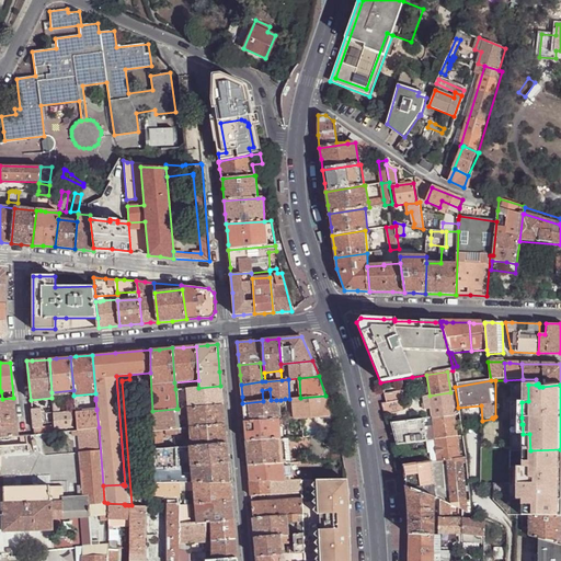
[(189,408),(222,405),(221,395),(220,386),(198,388),(186,388),(189,408)]
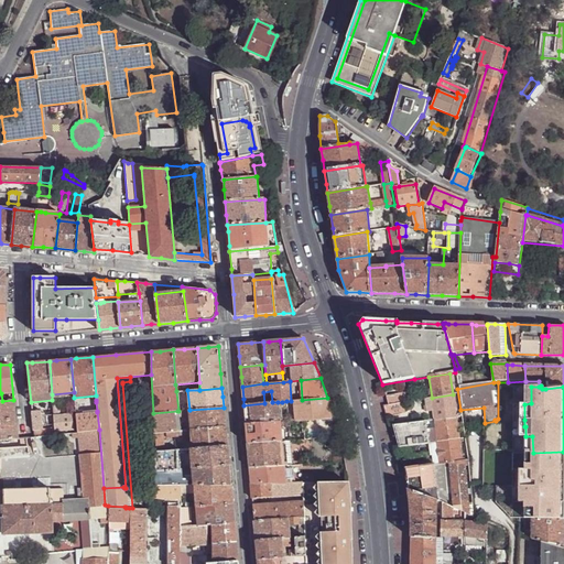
[(387,401),(388,405),(403,403),(408,402),(405,392),(386,396),(387,401)]
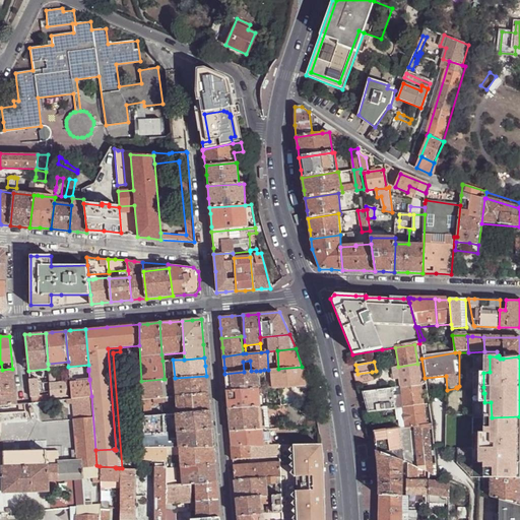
[(398,370),(400,388),(420,386),(417,364),(398,367),(397,368),(398,370)]
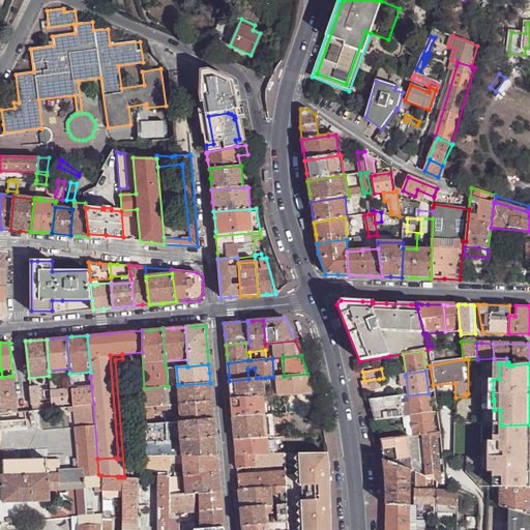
[(307,377),(307,374),(284,376),(277,377),(278,395),(285,394),(285,395),(312,393),(312,392),(317,392),(315,377),(307,377)]
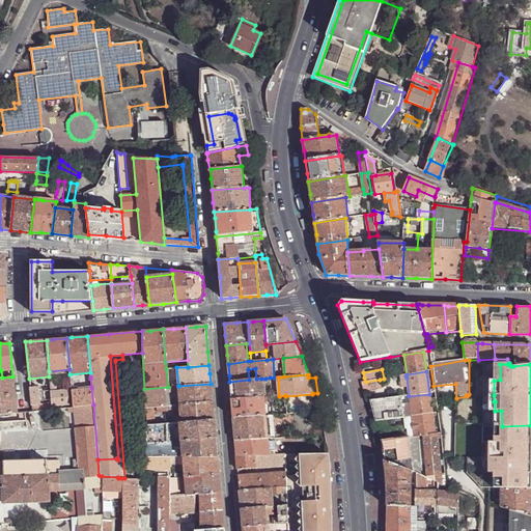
[(0,414),(17,413),(12,376),(2,378),(0,378),(0,414)]
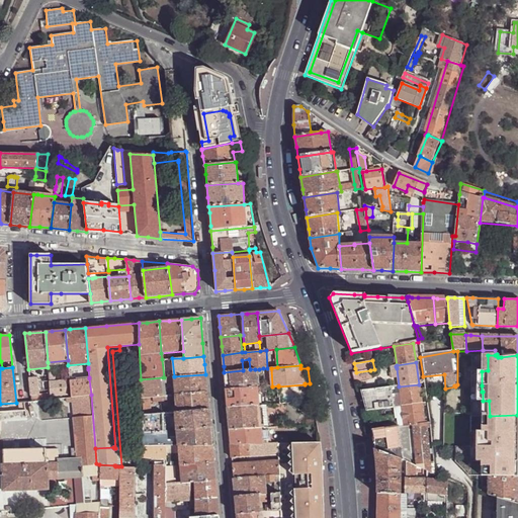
[(257,387),(255,369),(250,369),(243,370),(224,372),(225,383),(226,390),(257,387)]
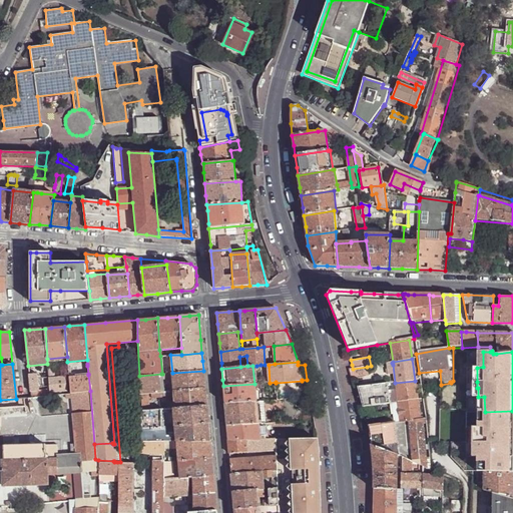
[(348,370),(351,380),(369,376),(367,367),(353,369),(348,370)]
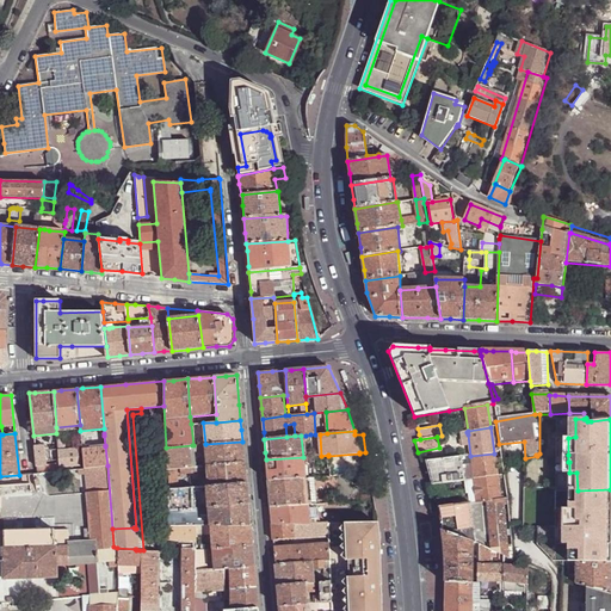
[(192,450),(205,449),(208,477),(209,487),(246,483),(245,463),(242,442),(205,444),(198,445),(193,445),(192,445),(166,448),(167,491),(177,489),(177,469),(185,468),(186,473),(192,471),(192,468),(195,468),(195,467),(192,450)]
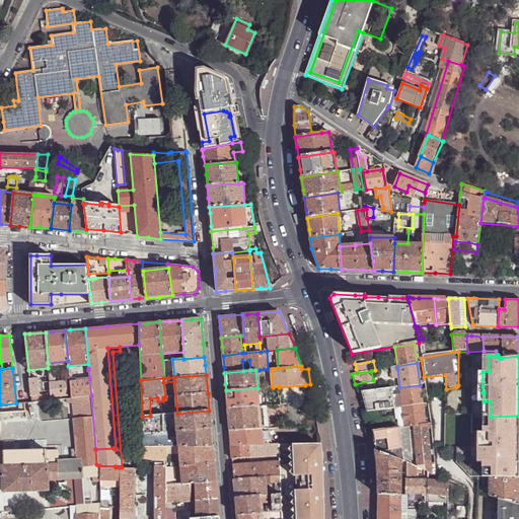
[(31,401),(35,401),(34,395),(38,395),(38,394),(39,389),(38,378),(29,378),(31,401)]
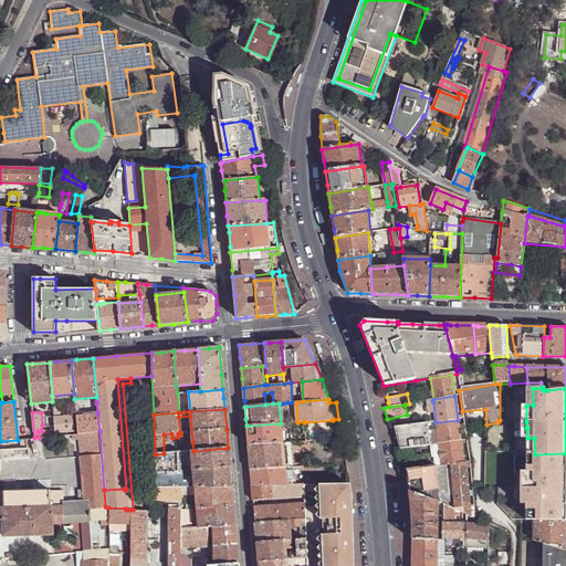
[(79,433),(100,431),(97,413),(76,416),(77,433),(79,433)]
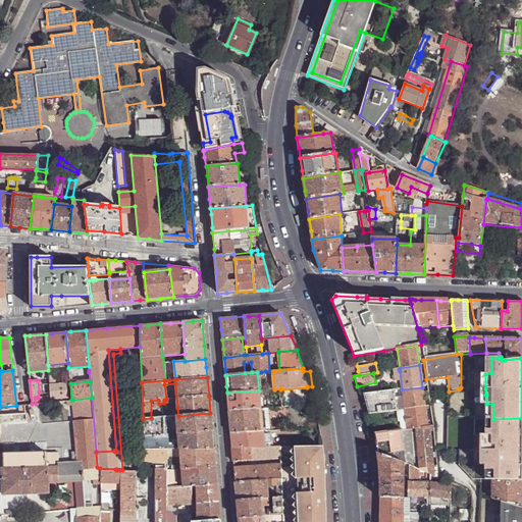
[(51,402),(51,400),(68,398),(67,383),(55,383),(50,384),(50,396),(45,397),(45,403),(51,402)]
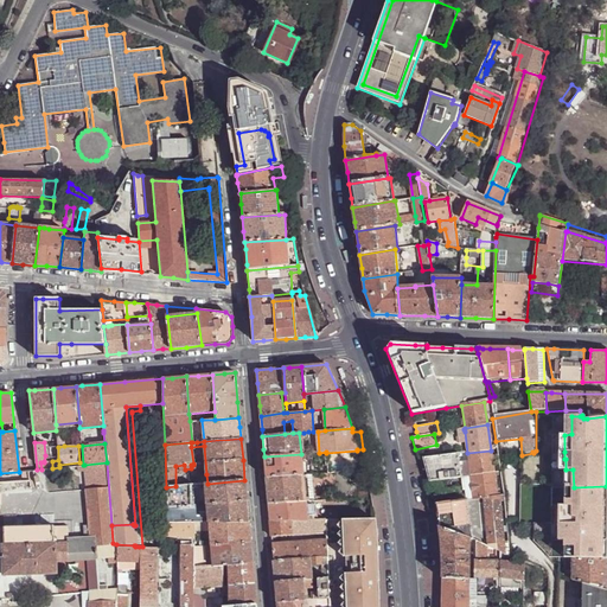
[(491,451),(467,453),(423,458),(427,471),(429,481),(460,477),(459,460),(468,459),(471,477),(493,473),(491,451)]
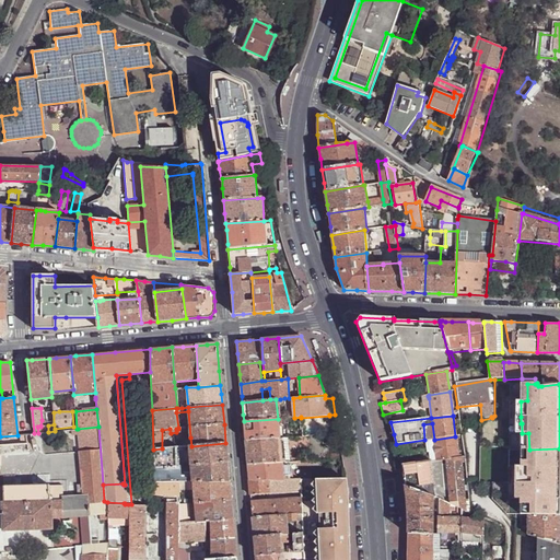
[(307,429),(302,429),(301,418),(301,417),(294,418),(295,436),(302,436),(303,436),(308,435),(307,429)]
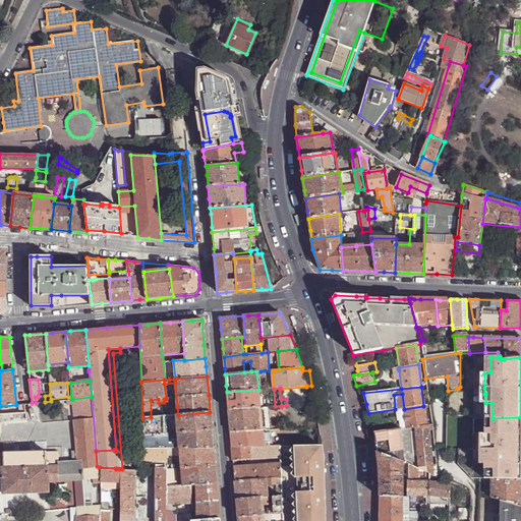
[(261,407),(258,390),(227,392),(228,402),(228,410),(261,407)]
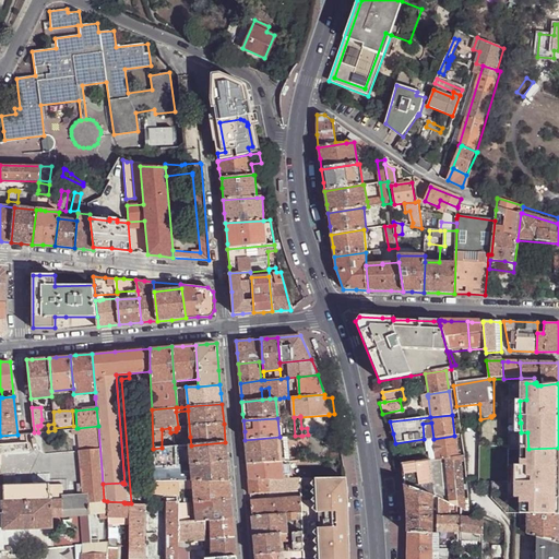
[(0,485),(0,502),(2,503),(3,521),(52,519),(51,518),(82,514),(90,514),(90,512),(107,511),(107,501),(104,500),(98,426),(78,428),(82,484),(83,495),(78,495),(67,496),(58,496),(58,500),(54,500),(54,484),(0,485)]
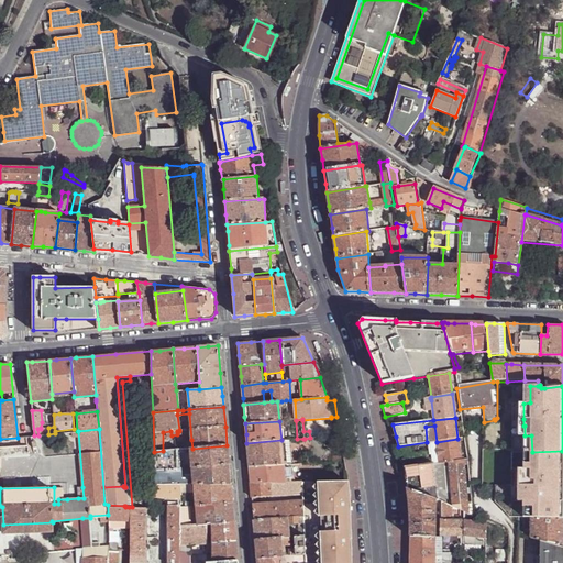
[(437,442),(439,464),(461,461),(457,439),(437,442)]
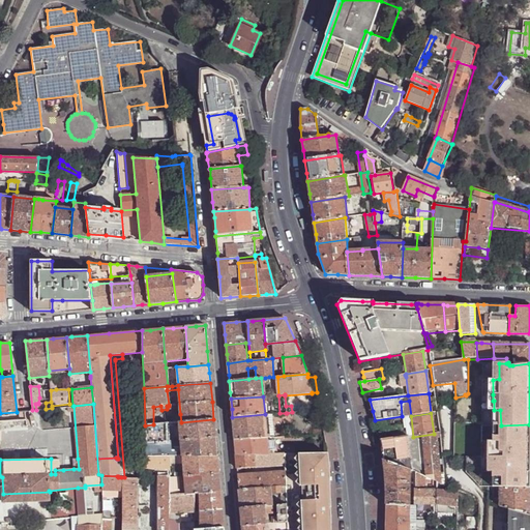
[(179,422),(181,422),(180,414),(171,414),(172,417),(172,422),(179,422)]
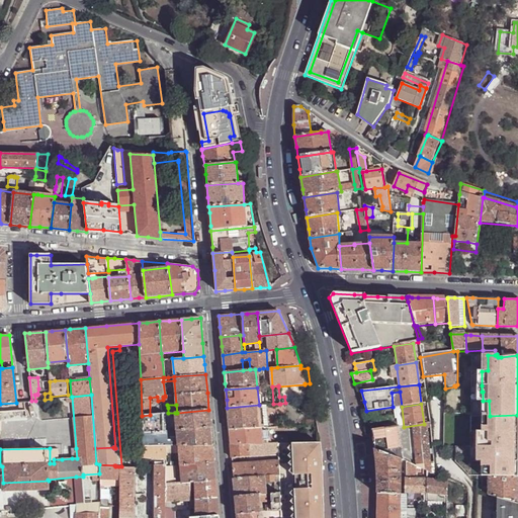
[(261,427),(259,405),(227,408),(228,421),(229,429),(261,427)]
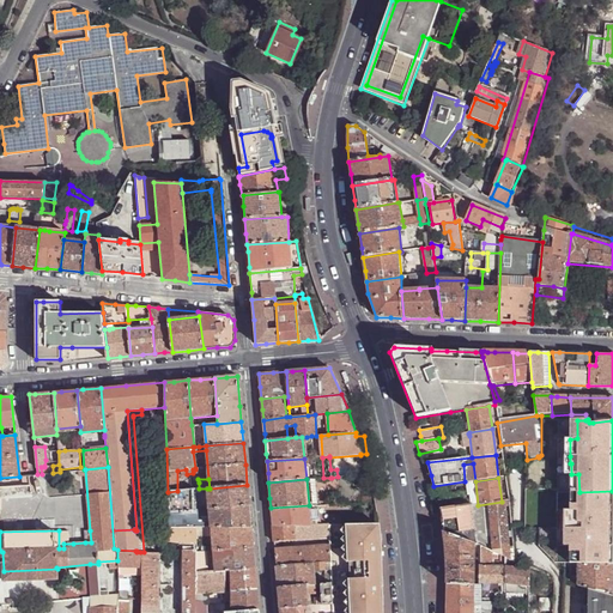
[(316,505),(314,479),(307,479),(309,505),(316,505)]
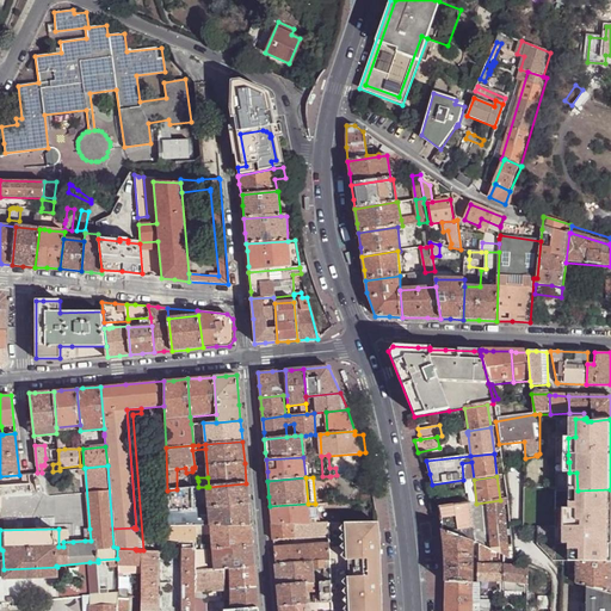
[(29,483),(28,483),(22,483),(0,485),(0,498),(30,494),(29,483)]
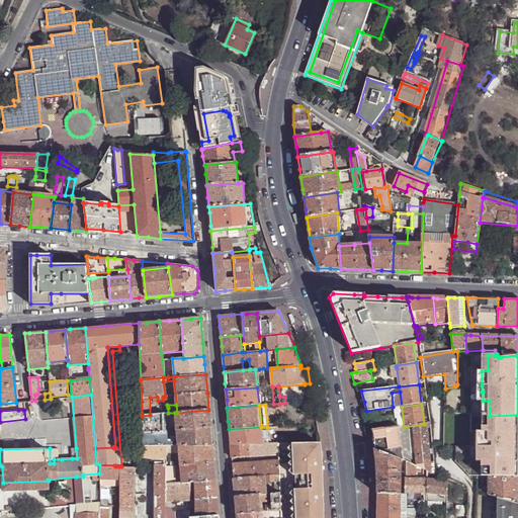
[(175,413),(177,430),(210,427),(209,419),(208,410),(177,413),(175,413)]
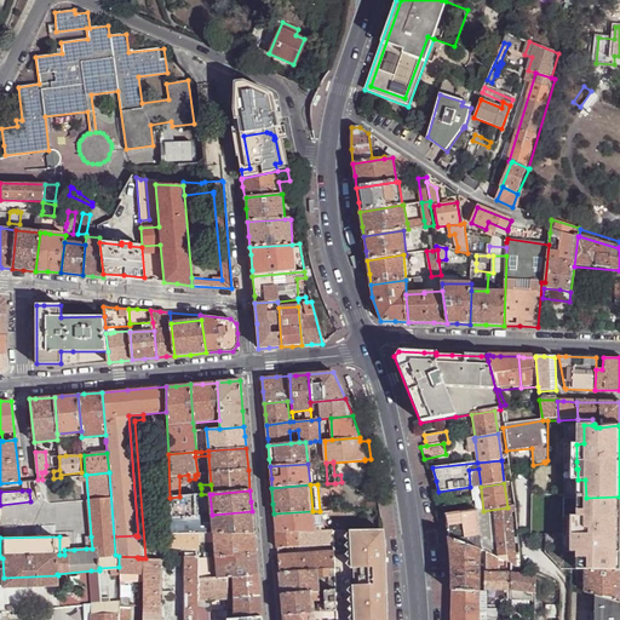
[(170,498),(171,518),(199,516),(197,509),(196,495),(193,495),(179,497),(170,498)]
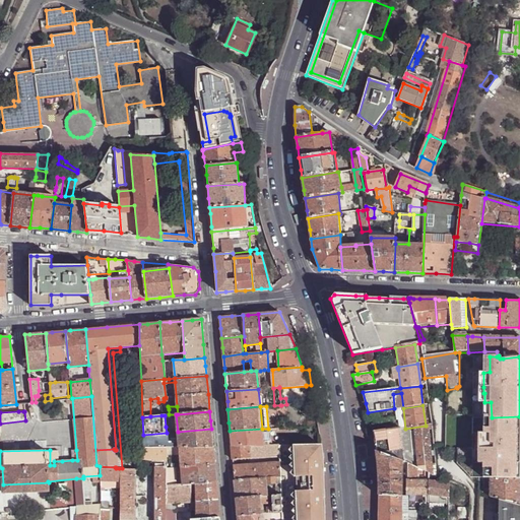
[(519,416),(492,417),(492,433),(485,433),(485,442),(484,442),(484,448),(479,448),(480,463),(485,463),(492,463),(492,478),(519,479),(519,416)]
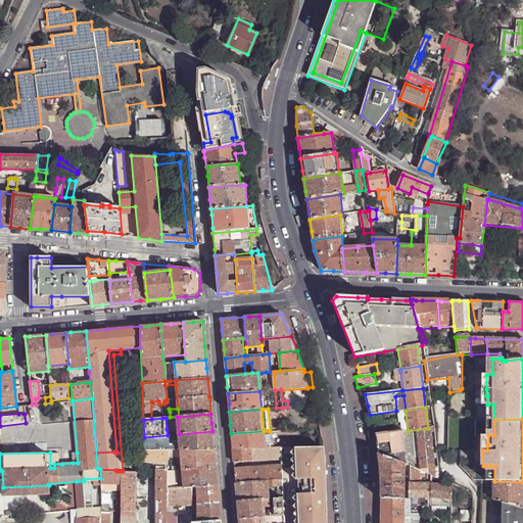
[(410,460),(421,466),(421,471),(431,475),(437,478),(438,478),(437,468),(433,468),(428,428),(408,431),(403,431),(401,432),(391,433),(375,435),(377,449),(378,455),(403,464),(407,465),(406,460),(410,460)]
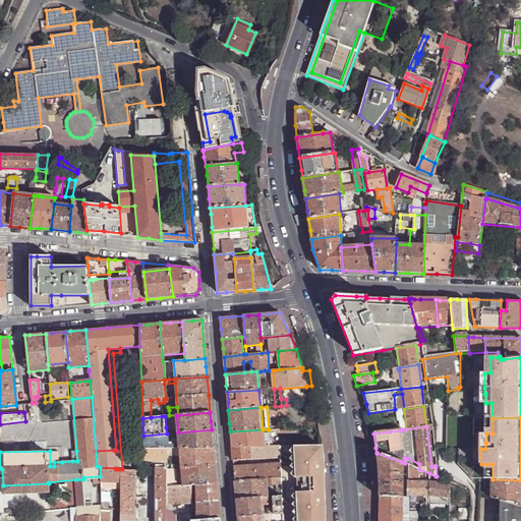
[(178,432),(179,448),(213,448),(212,437),(212,429),(178,432)]
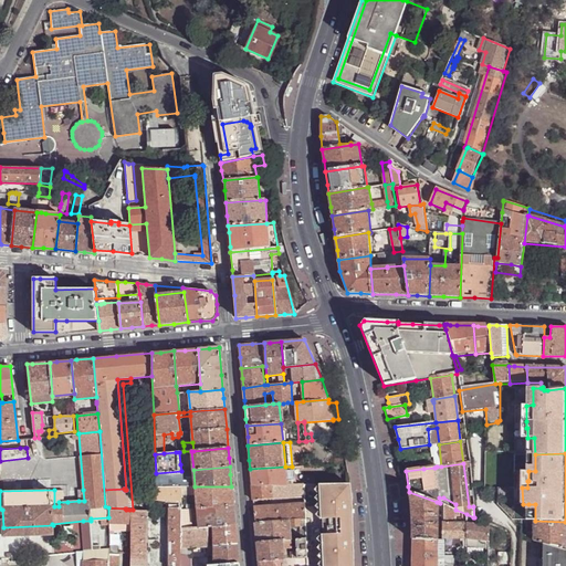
[(251,485),(295,485),(292,467),(285,467),(250,469),(251,479),(251,485)]
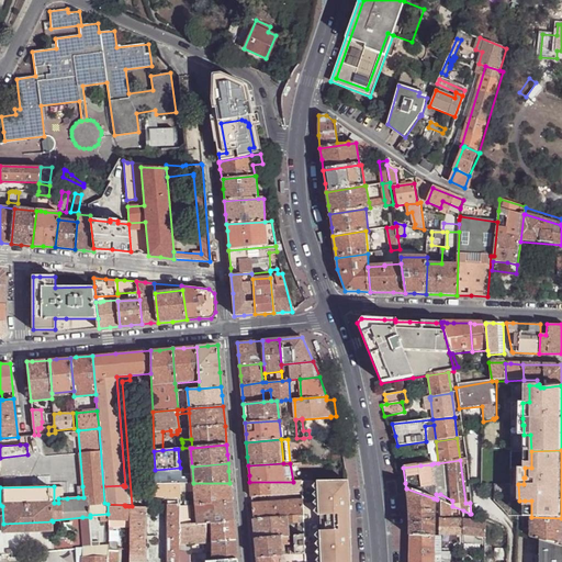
[(155,483),(177,483),(187,483),(187,468),(180,468),(155,470),(155,483)]
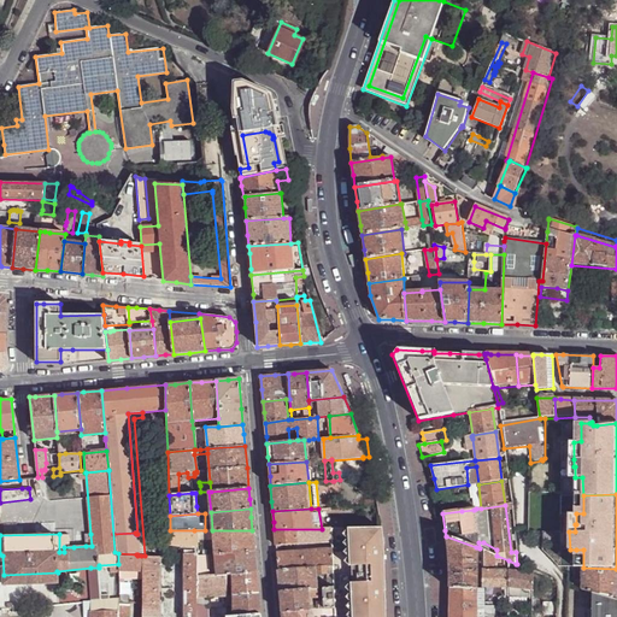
[(331,542),(330,529),(322,529),(274,529),(275,541),(276,546),(331,542)]
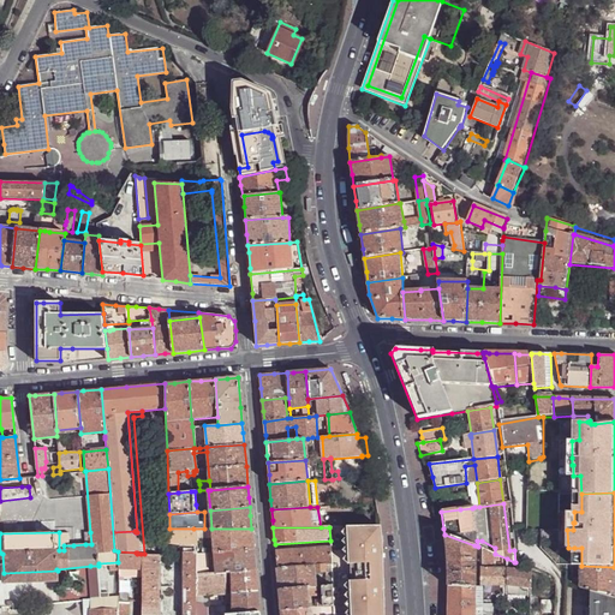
[(380,527),(330,527),(334,614),(383,614),(383,609),(382,604),(383,597),(382,554),(380,527)]
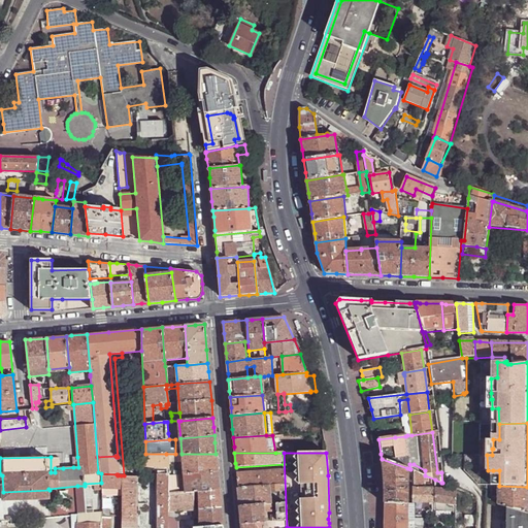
[(156,466),(167,466),(166,454),(145,454),(144,455),(142,466),(156,466)]
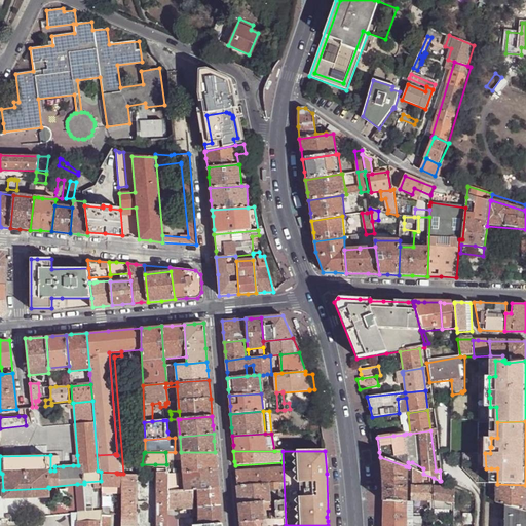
[(177,456),(181,456),(182,473),(217,470),(216,460),(215,452),(181,452),(175,452),(165,452),(166,464),(166,468),(166,475),(177,474),(177,456)]
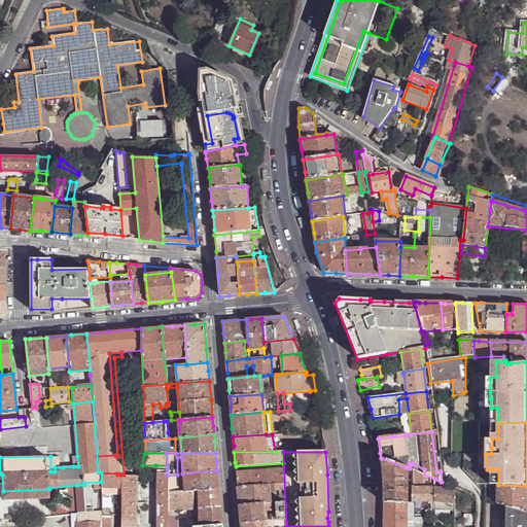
[(63,456),(50,456),(50,471),(55,471),(55,467),(63,467),(63,456)]
